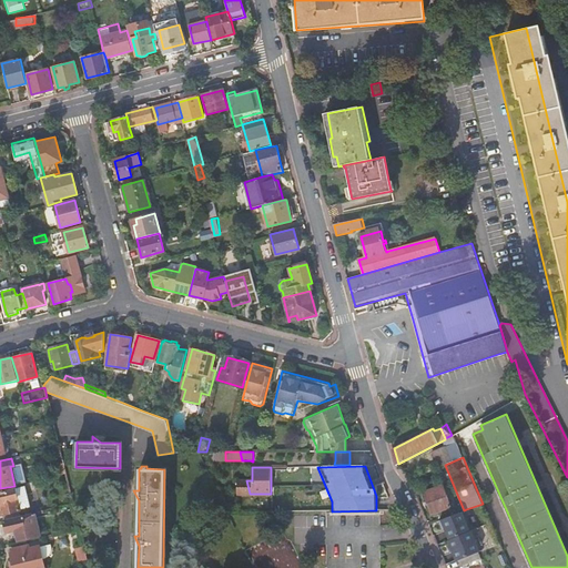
[(237,494),(250,494),(246,480),(237,480),(237,494)]
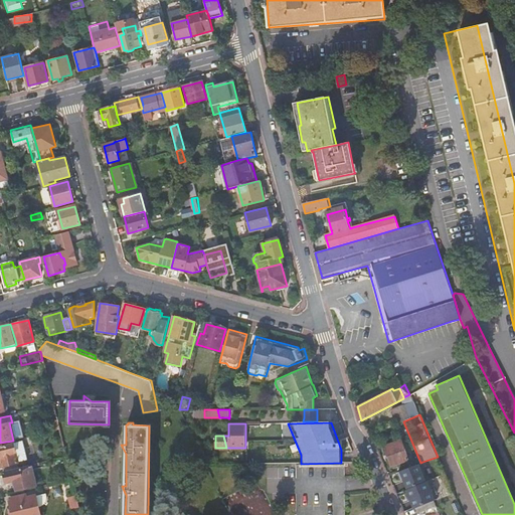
[(23,441),(14,443),(18,462),(27,460),(23,441)]
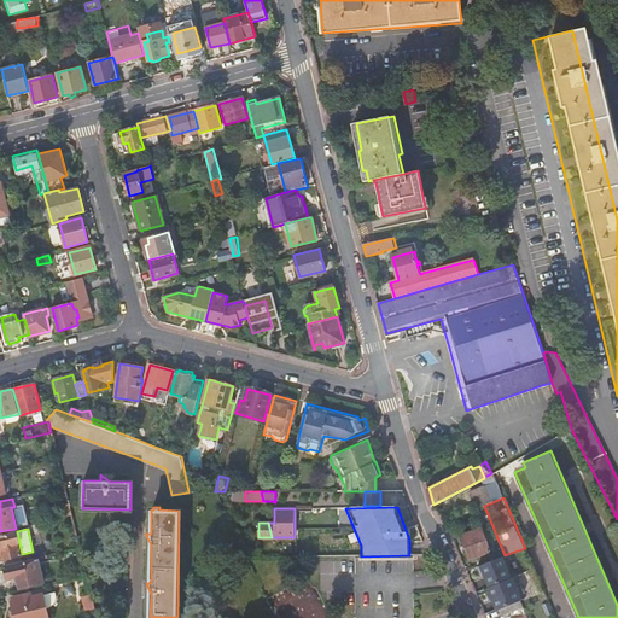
[(482,529),(461,536),(470,558),(489,551),(482,529)]
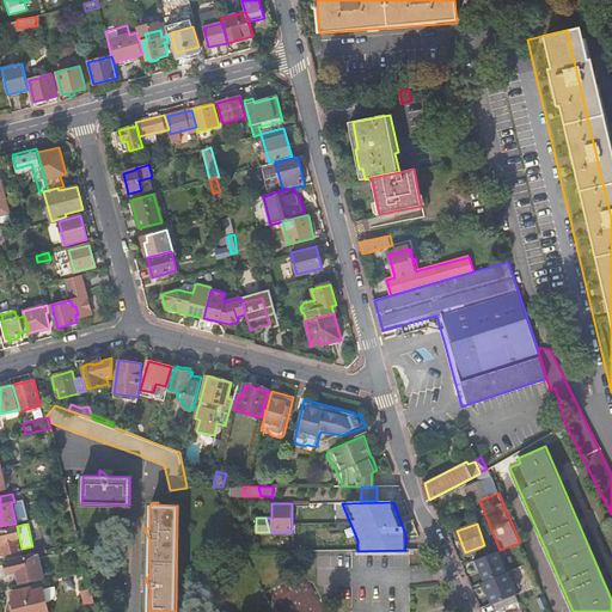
[(6,561),(23,556),(22,550),(22,549),(17,526),(0,530),(0,546),(2,555),(4,554),(6,561)]
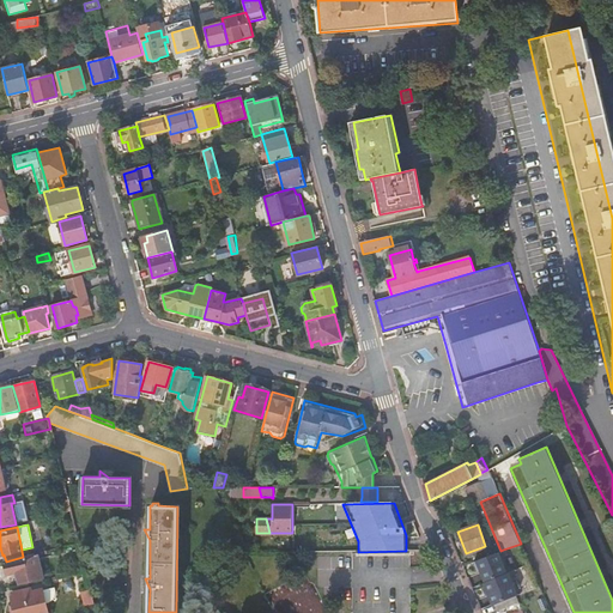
[(501,551),(477,562),(485,582),(509,571),(501,551)]
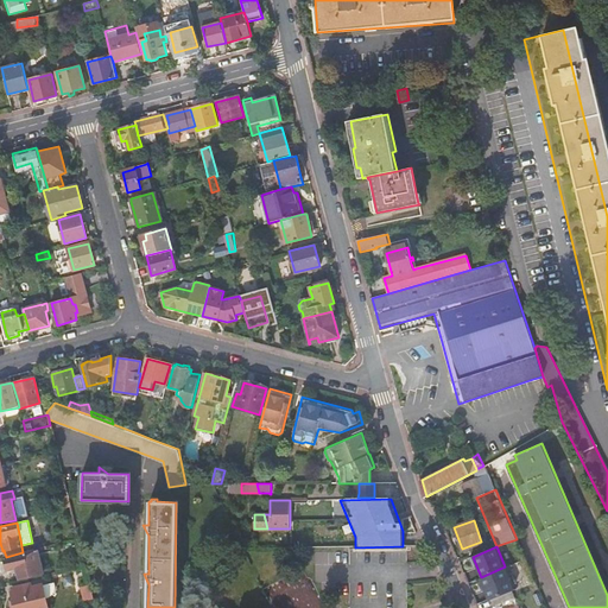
[(38,563),(35,549),(24,551),(24,552),(23,552),(6,557),(5,557),(7,570),(17,568),(18,571),(20,580),(43,574),(40,563),(38,563)]
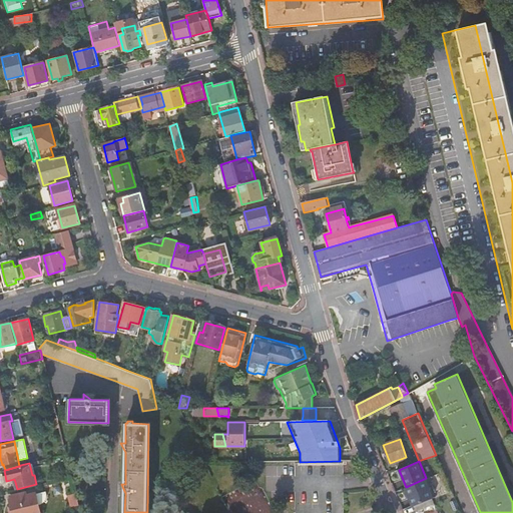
[(426,478),(406,487),(414,505),(434,496),(426,478)]
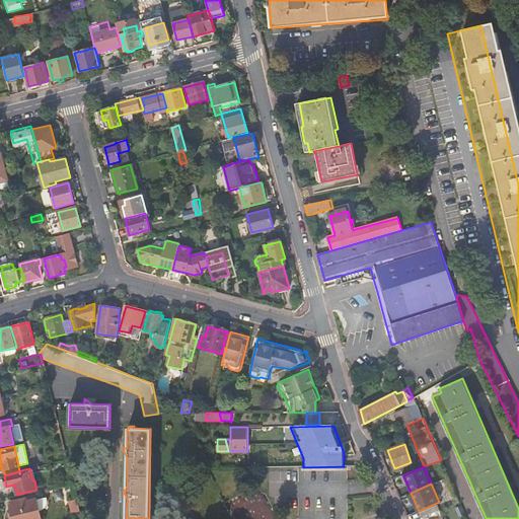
[(41,518),(36,500),(27,502),(26,498),(10,502),(11,506),(10,506),(12,518),(41,518)]
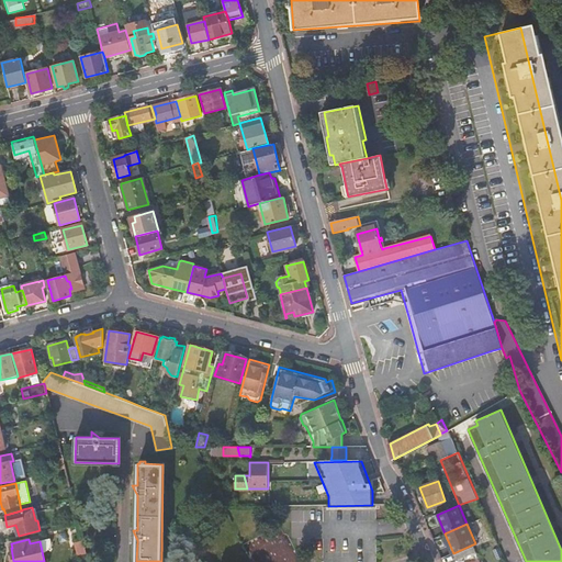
[(476,552),(473,547),(453,554),(456,561),(476,552)]
